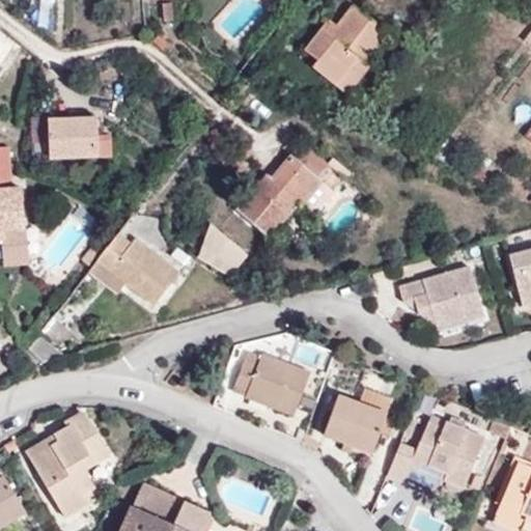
[(355,5),(337,26),(331,34),(324,28),(305,51),(318,61),(313,67),(346,96),(370,67),(365,63),(389,34),(355,5)]
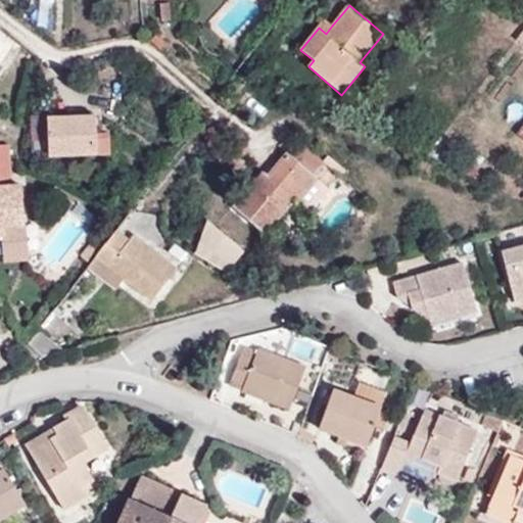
[(326,34),(332,26),(326,19),(319,28),(326,34)]
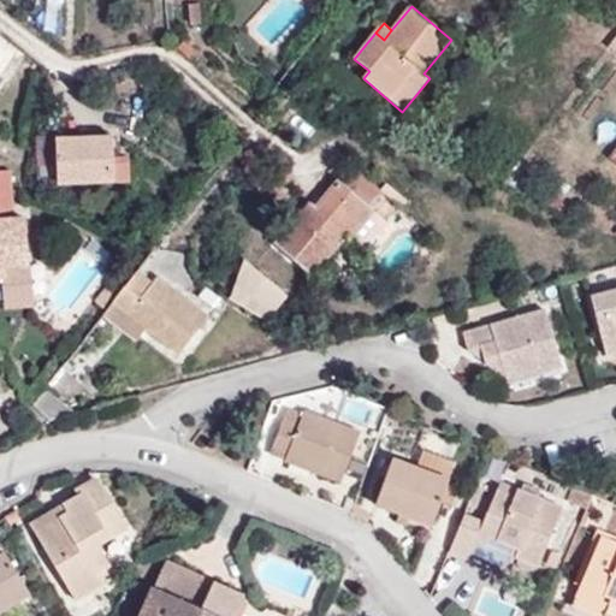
[(113,159),(113,137),(59,140),(60,184),(130,183),(130,158),(113,159)]
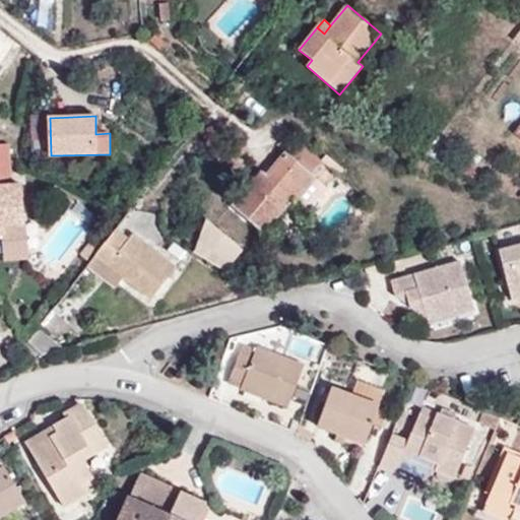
[(36,118),(38,155),(49,155),(47,118),(36,118)]
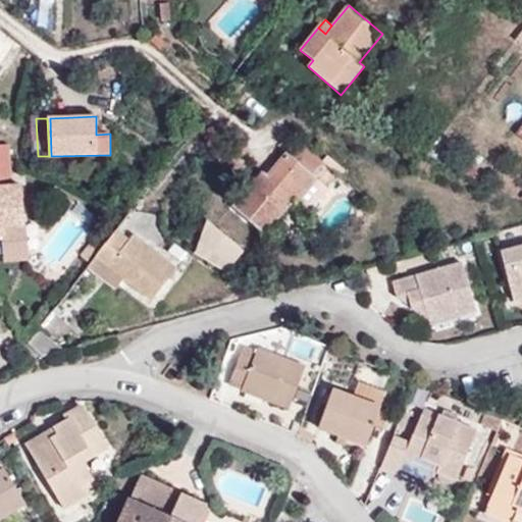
[(325,163),(302,143),(290,157),(286,155),(268,176),(263,172),(233,207),(266,233),(295,200),(298,202),(315,180),(312,177),(325,163)]
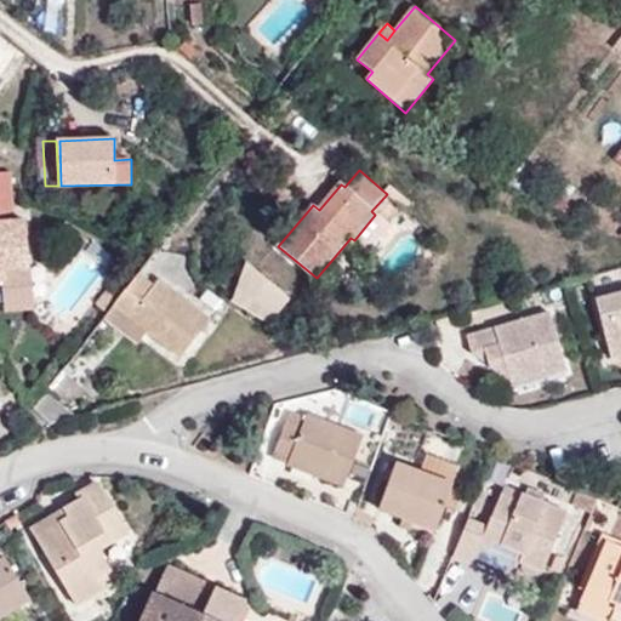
[(0,199),(13,198),(11,172),(0,172),(0,199)]
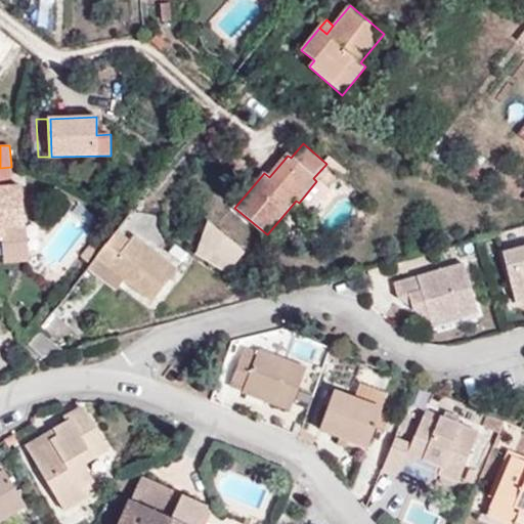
[(12,186),(11,167),(0,168),(0,228),(26,226),(23,185),(12,186)]
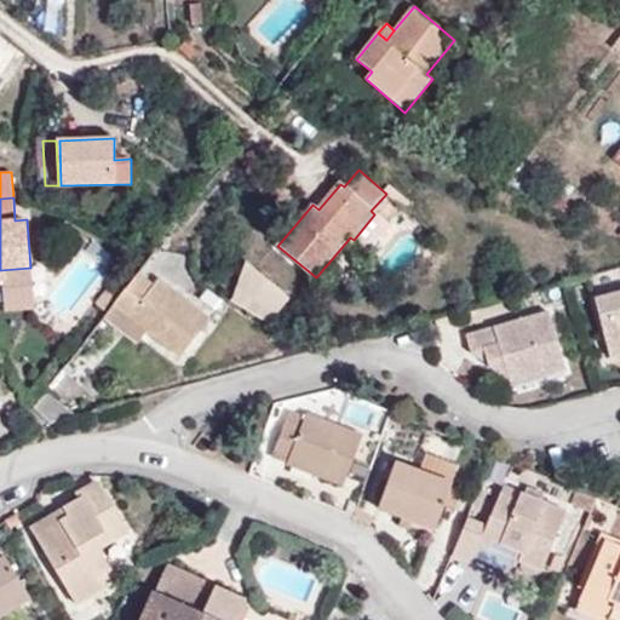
[(230,296),(273,325),(293,293),(252,265),(230,296)]
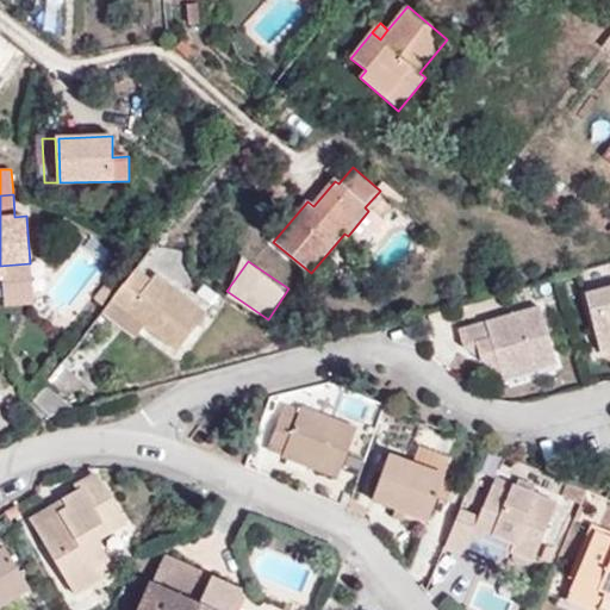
[(111,300),(145,327),(178,352),(207,313),(156,274),(153,279),(136,267),(111,300)]
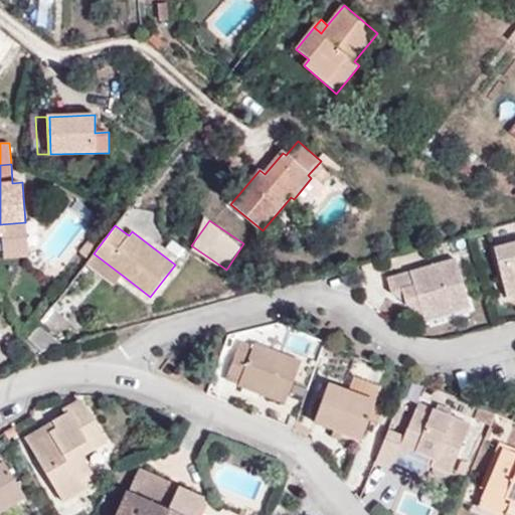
[(514,240),(494,247),(508,299),(514,297),(514,240)]
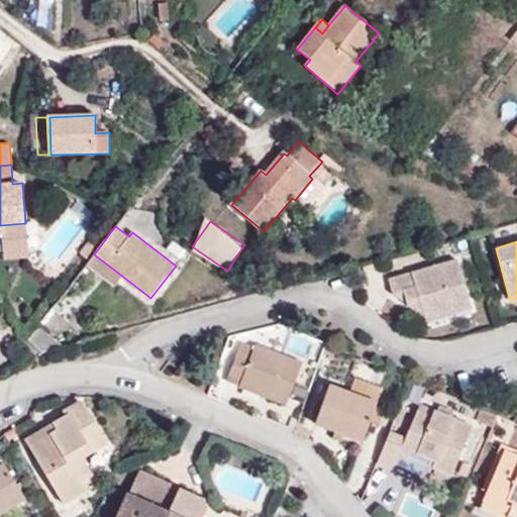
[(94,254),(87,265),(114,287),(123,277),(94,254)]
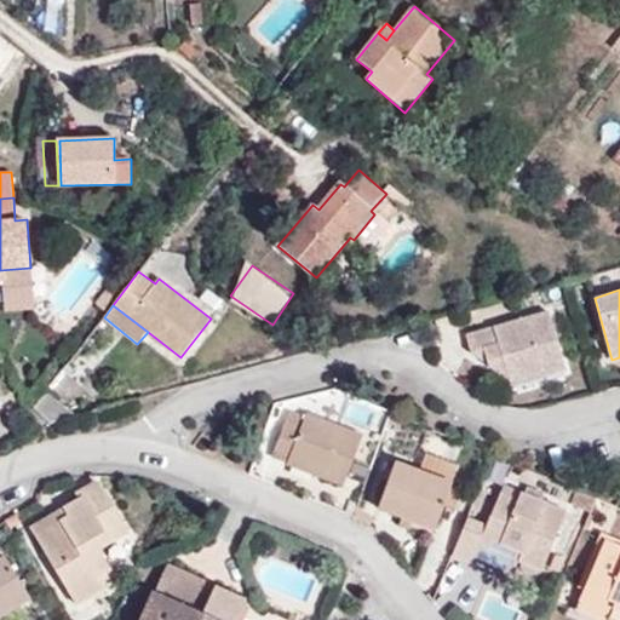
[(567,371),(550,311),(466,336),(471,354),(484,350),(489,366),(509,379),(545,368),(547,377),(567,371)]
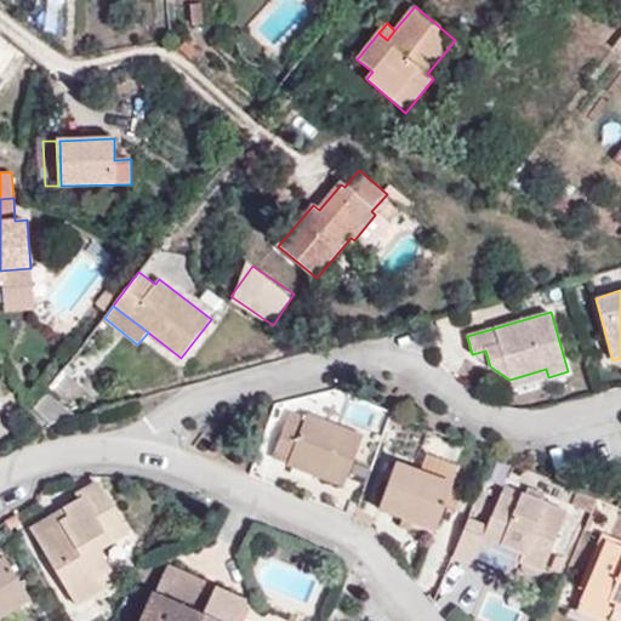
[(34,409),(51,425),(79,417),(46,393),(34,409)]
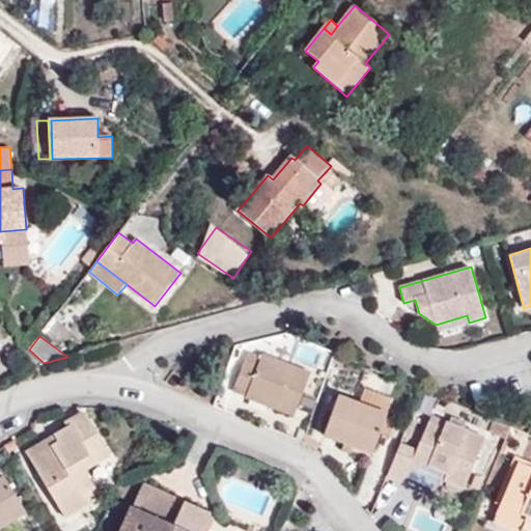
[(274,359),(298,368),(302,356),(279,347),(274,359)]
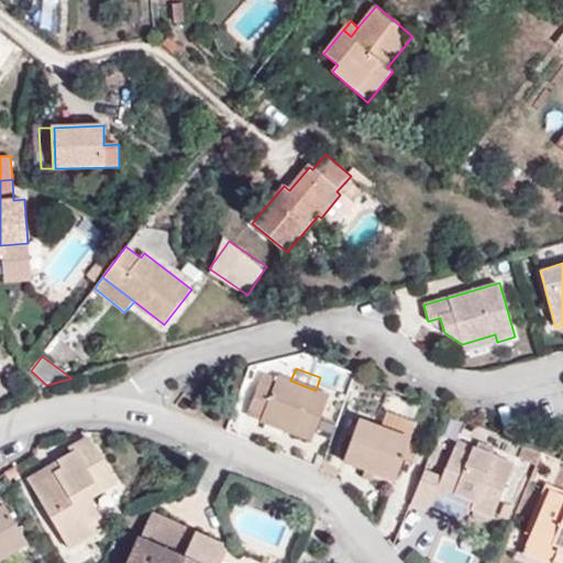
[(330,396),(316,390),(290,381),(278,376),(276,382),(263,375),(247,412),(262,418),(261,421),(313,441),(330,396)]
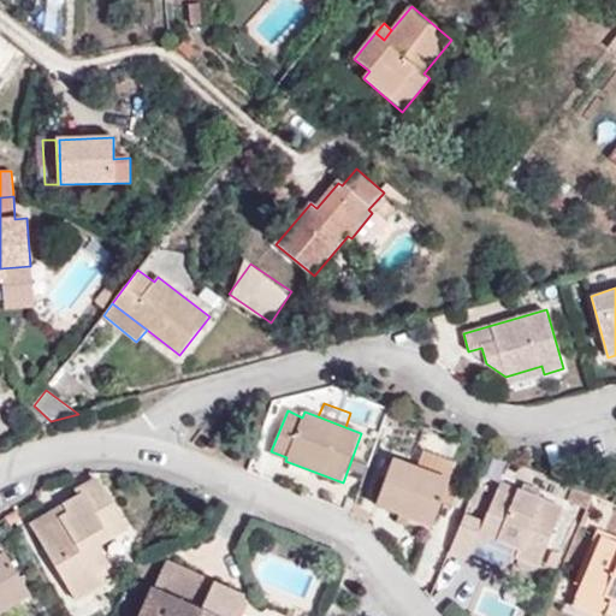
[(433,526),(450,481),(392,460),(375,505),(433,526)]
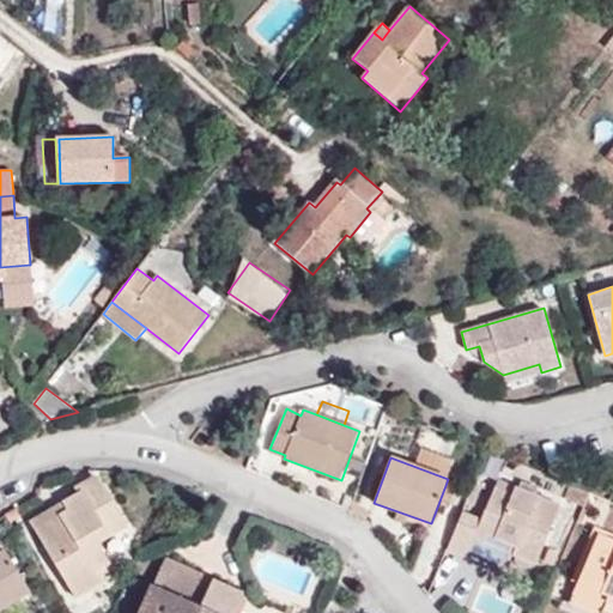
[(77,492),(62,501),(67,509),(36,530),(76,599),(116,575),(98,544),(127,527),(97,475),(76,489),(77,492)]
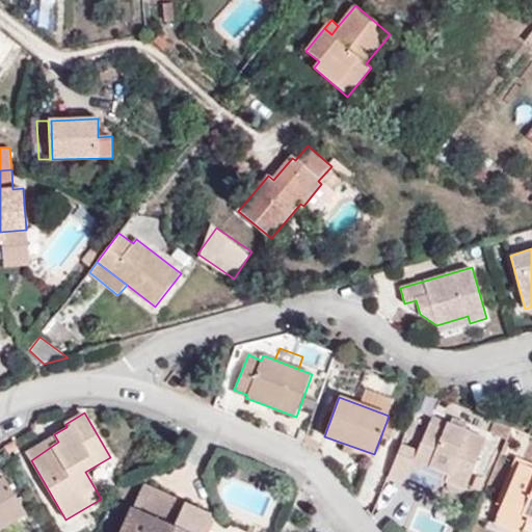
[(432,417),(430,422),(445,429),(448,423),(432,417)]
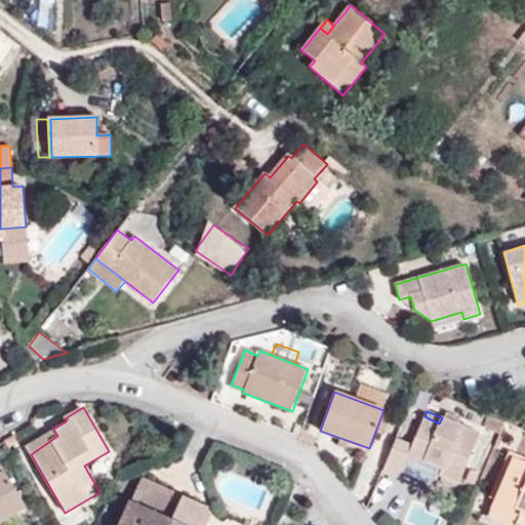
[(396,439),(384,471),(399,477),(406,463),(414,467),(418,458),(442,470),(438,477),(458,485),(480,434),(442,417),(439,423),(425,416),(412,445),(396,439)]
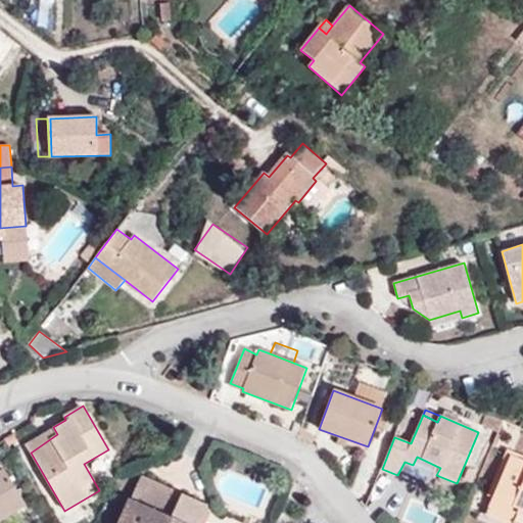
[(57,434),(53,427),(26,444),(31,453),(57,434)]
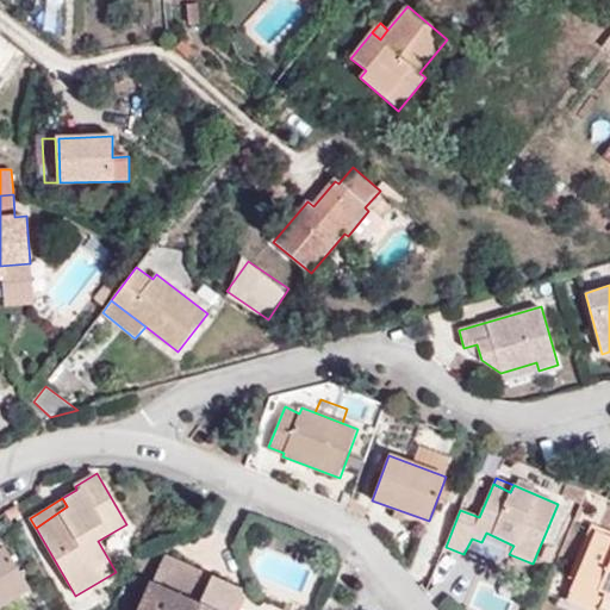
[(598,609),(609,609),(609,536),(596,530),(574,582),(605,595),(598,609)]
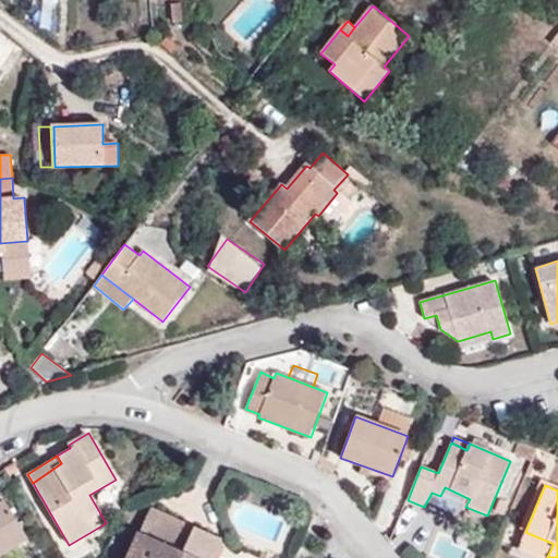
[(445,487),(440,496),(465,507),(470,499),(445,487)]
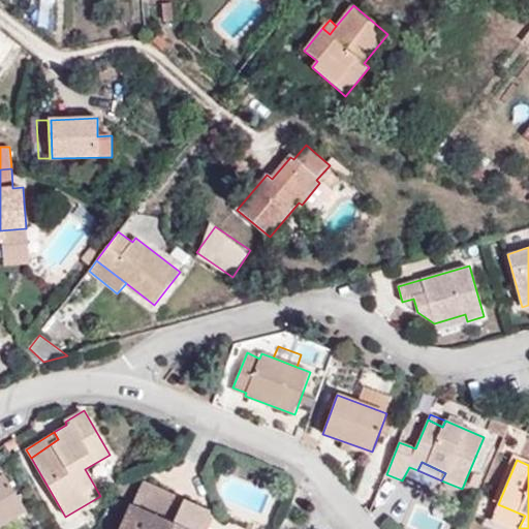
[(0,528),(28,510),(5,474),(0,476),(0,528)]
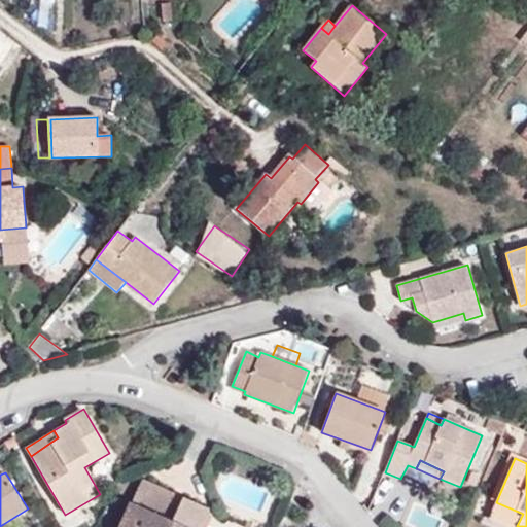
[(202,526),(209,511),(142,481),(121,526),(202,526)]
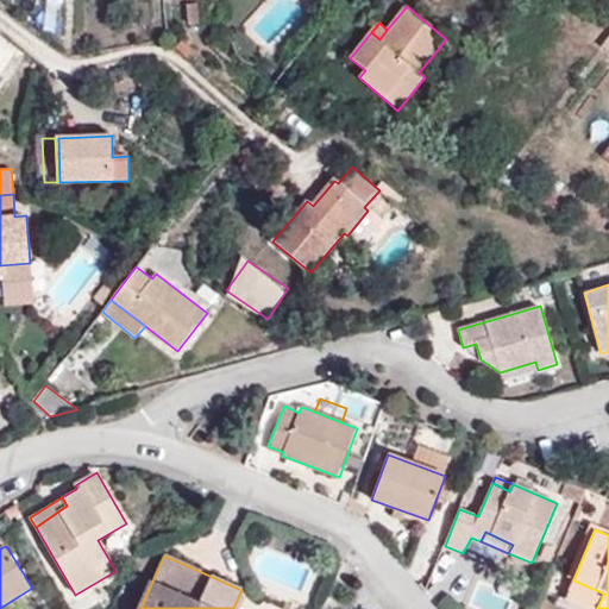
[(566,600),(589,608),(597,608),(604,594),(573,581),(566,600)]
